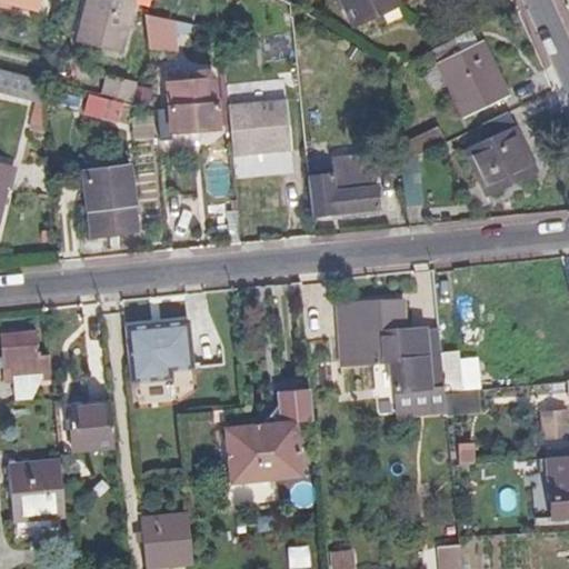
[(0,0),(0,3),(33,12),(36,0),(0,0)]
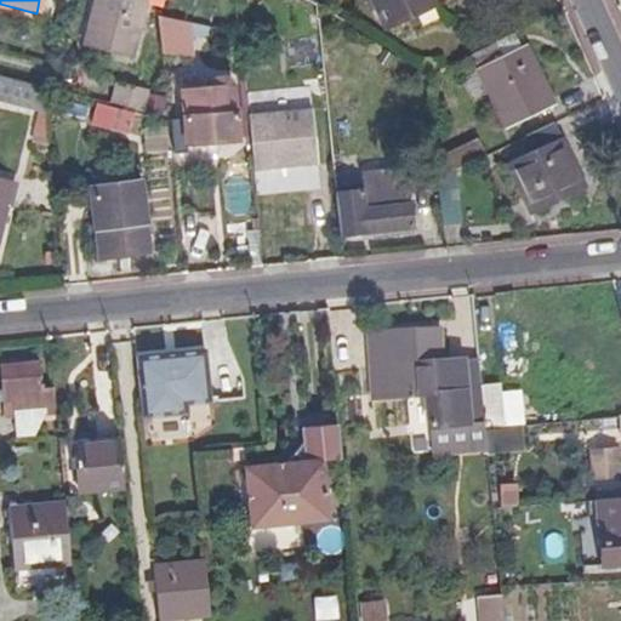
[(126,56),(140,0),(90,0),(79,44),(126,56)]
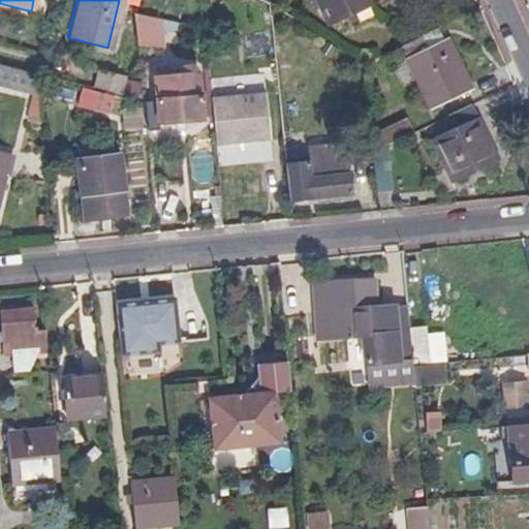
[(315,0),(328,26),(353,13),(346,0),(315,0)]
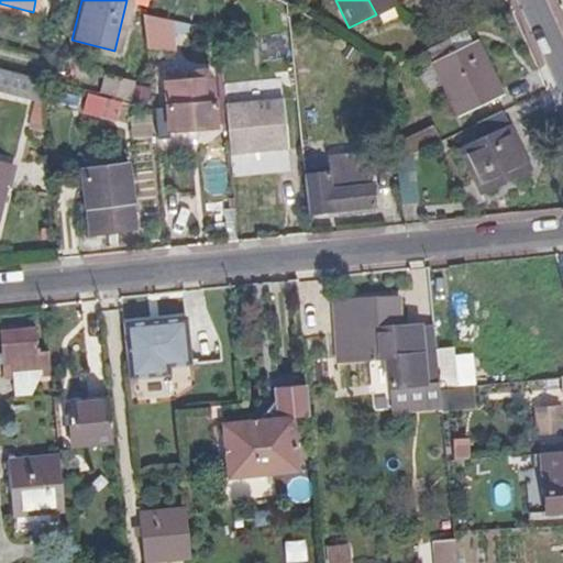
[(393,7),(389,0),(368,0),(376,14),(393,7)]
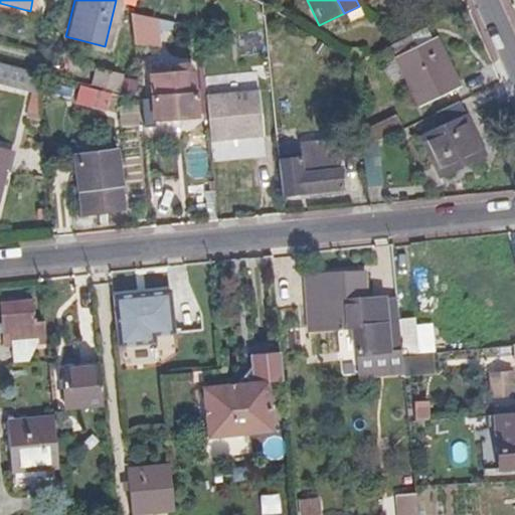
[(126,11),(129,38),(153,44),(150,29),(166,34),(170,21),(126,11)]
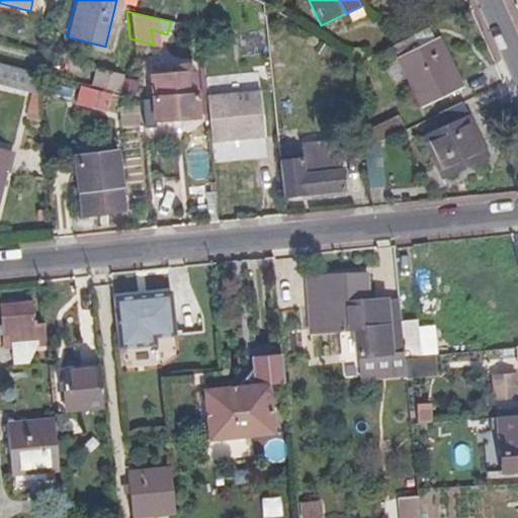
[(426,26),(391,42),(417,104),(455,87),(434,37),(431,38),(426,26)]
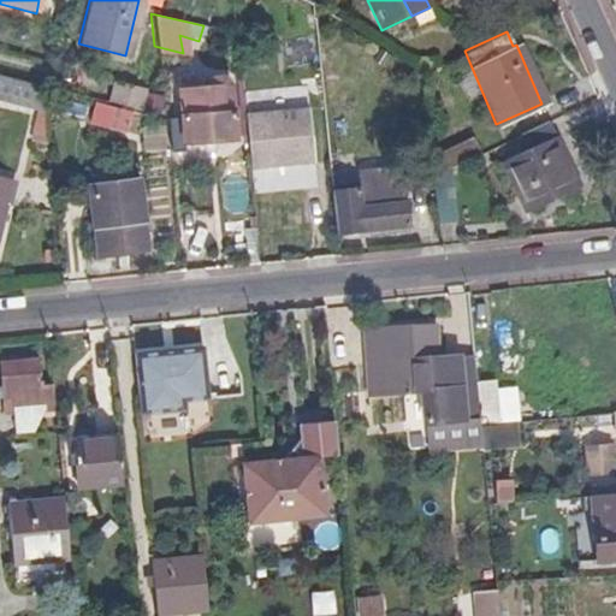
[(0,101),(36,111),(43,112),(41,86),(0,75),(0,101)]
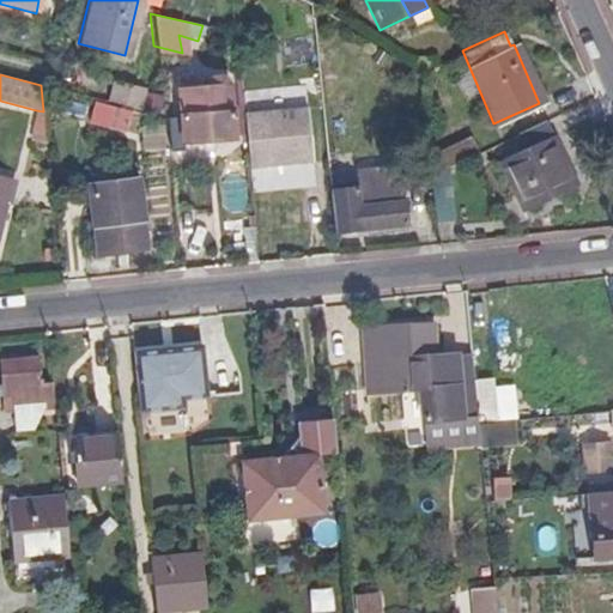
[(213,138),(230,137),(226,86),(219,78),(206,79),(201,86),(175,89),(180,141),(196,139),(198,145),(202,151),(210,151),(213,149),(213,145),(213,138)]
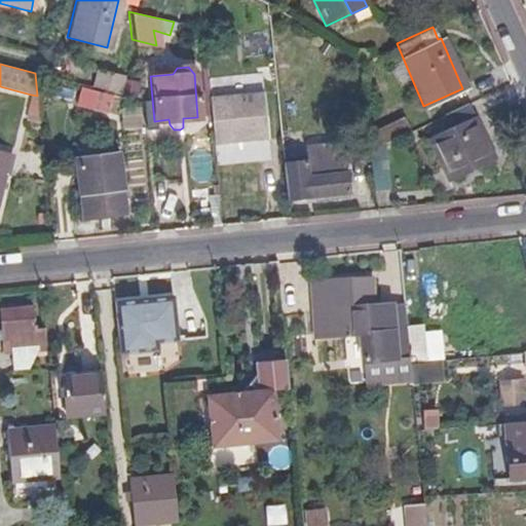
[(90,87),(118,94),(121,76),(95,70),(90,87)]
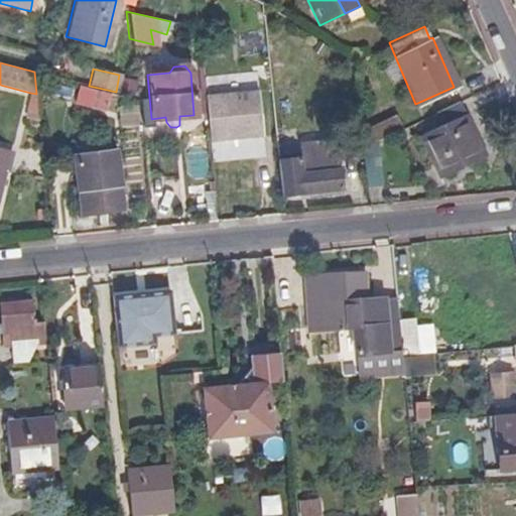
[(106,117),(110,99),(77,90),(72,108),(106,117)]
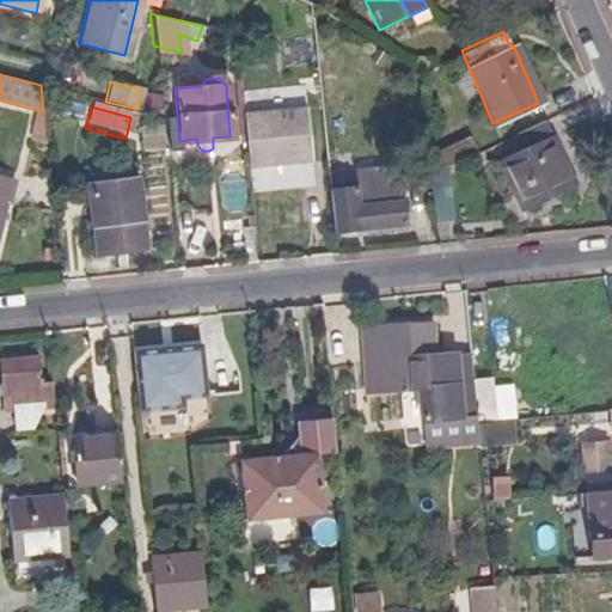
[(251,225),(252,231),(299,226),(294,183),(305,182),(303,160),(305,160),(299,108),(239,115),(251,225)]
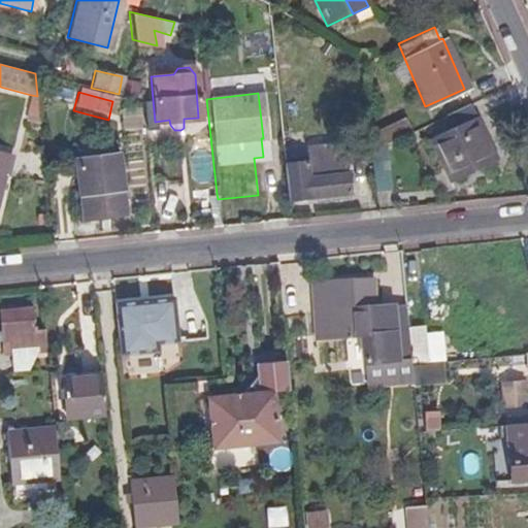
[(40,129),(37,96),(31,95),(25,125),(40,129)]
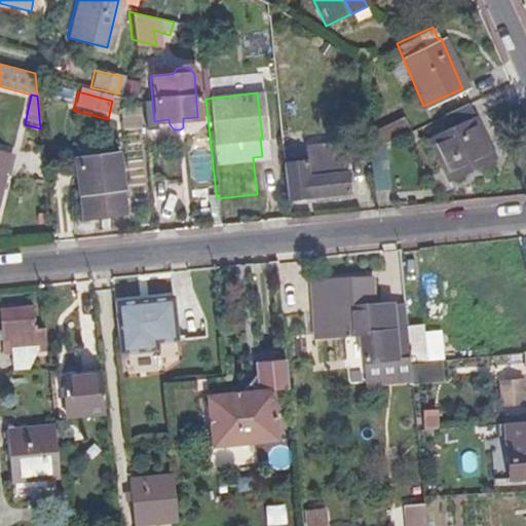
[(491,160),(466,104),(442,114),(447,126),(426,136),(445,180),(491,160)]
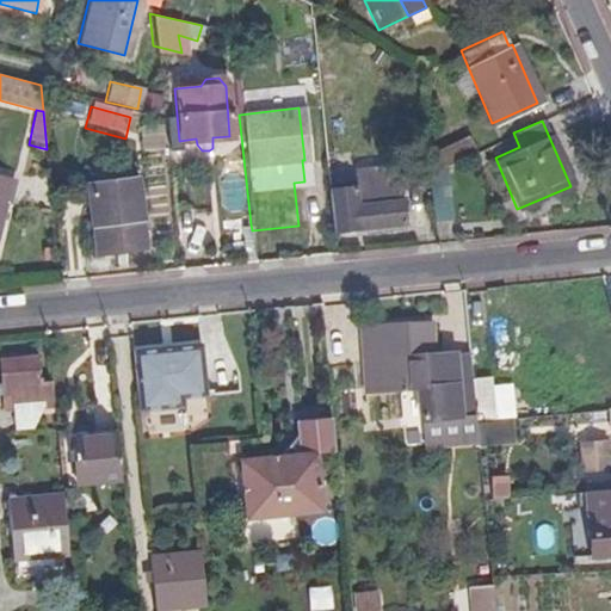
[(423,150),(425,171),(444,162),(473,150),(466,131),(423,150)]
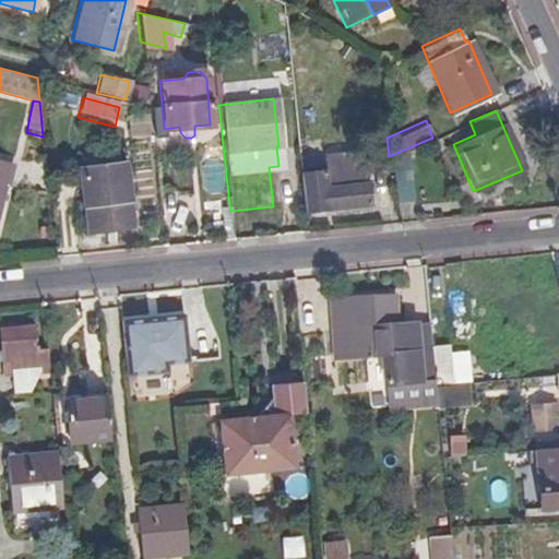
[(406,149),(389,156),(393,202),(415,200),(406,149)]
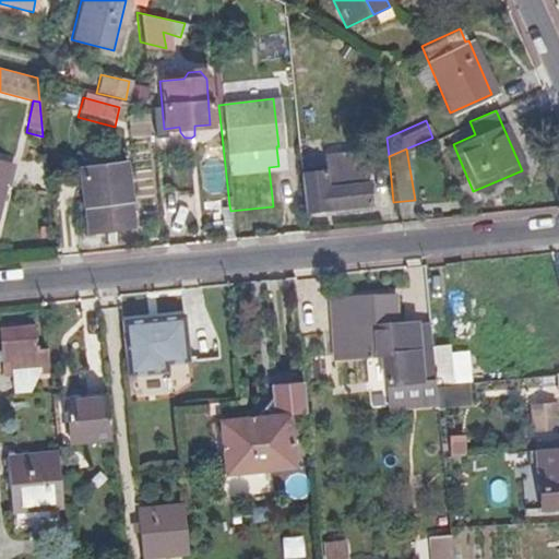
[(128,225),(122,159),(80,164),(85,229),(128,225)]
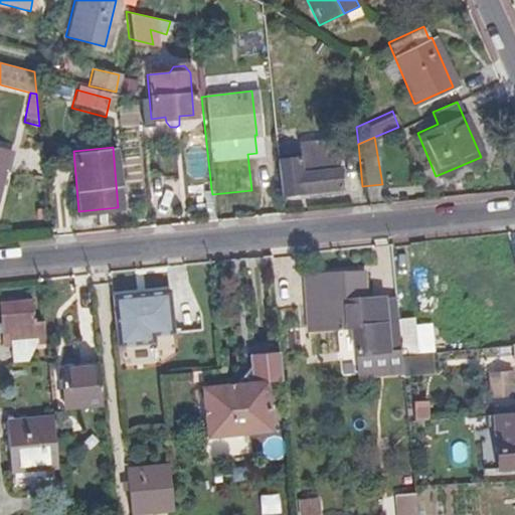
[(0,186),(9,151),(0,149),(0,186)]
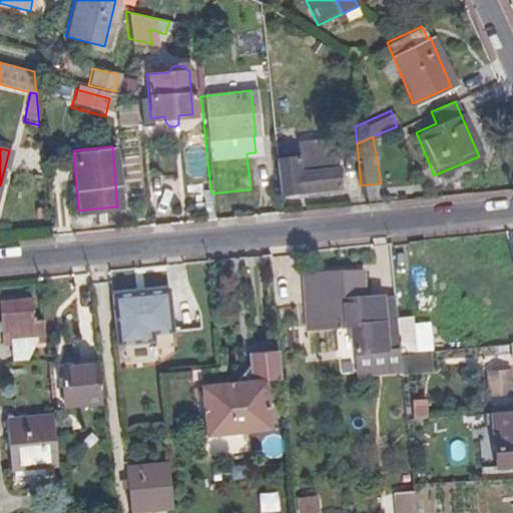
[(272,156),(276,191),(338,184),(336,164),(320,165),(319,155),(296,158),(295,153),(272,156)]
